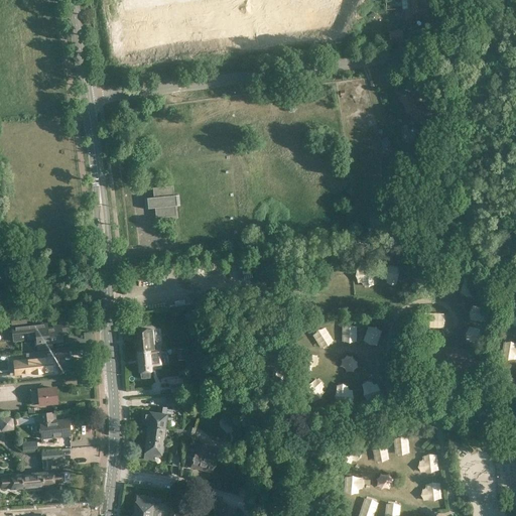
[(408,1),(402,1),(402,9),(405,9),(405,20),(418,19),(418,16),(432,15),(431,0),(424,0),(408,1)]
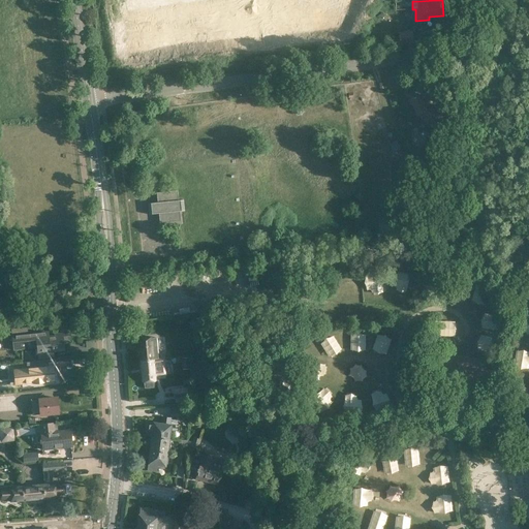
[(428,125),(438,119),(443,117),(440,111),(435,114),(433,107),(431,109),(425,96),(423,97),(421,94),(410,99),(408,100),(410,103),(412,102),(418,115),(425,113),(427,118),(425,119),(428,125)]
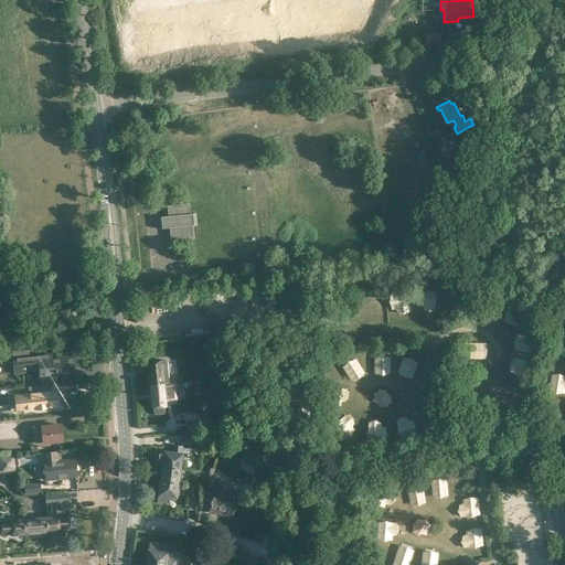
[(457,142),(444,163),(448,166),(461,146),(457,142)]
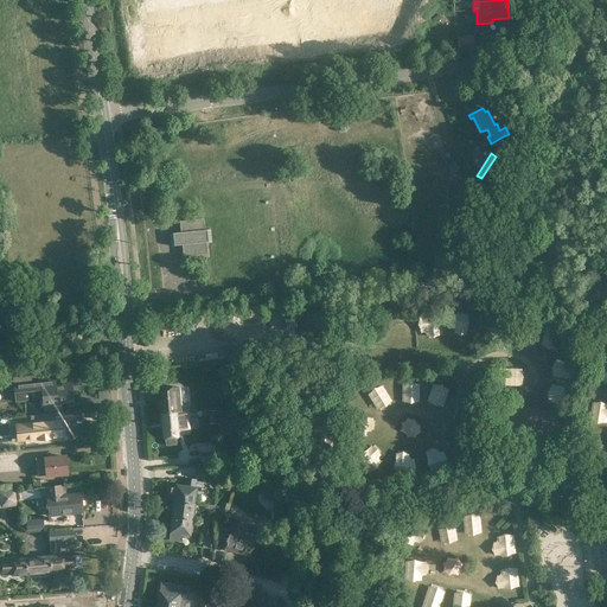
[(181,244),(183,256),(184,268),(209,266),(210,282),(279,275),(269,183),(200,190),(202,206),(178,209),(179,221),(180,232),(170,234),(171,246),(181,244)]
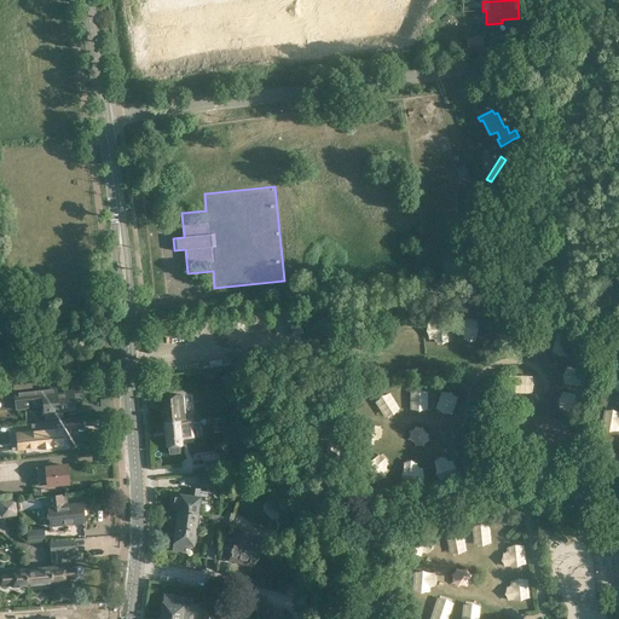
[(74,362),(67,366),(70,372),(77,366),(74,362)]
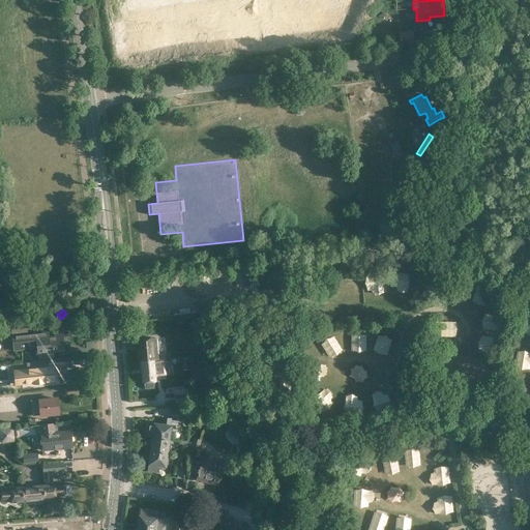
[(13,350),(37,347),(38,347),(37,344),(49,343),(48,337),(48,332),(27,334),(26,328),(11,330),(13,350)]
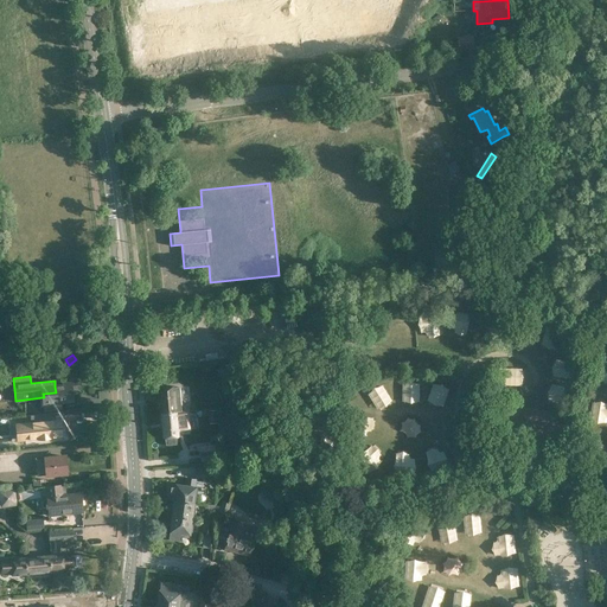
[(55,387),(56,393),(43,394),(44,397),(43,397),(44,411),(61,409),(59,402),(72,401),(71,389),(75,389),(75,382),(63,383),(63,385),(55,387)]
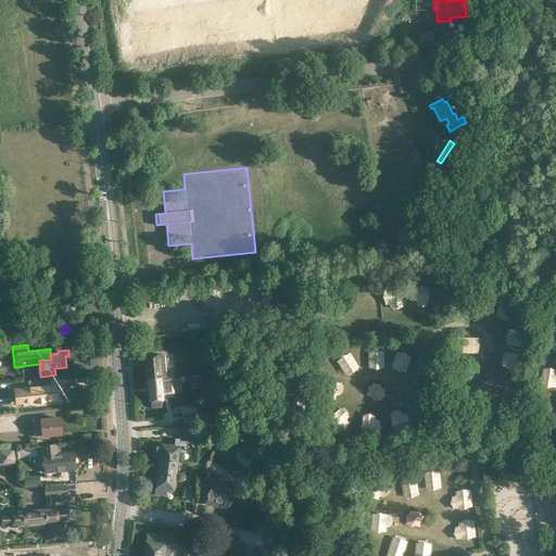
[(159,354),(146,355),(148,379),(161,378),(166,377),(164,355),(159,355),(159,354)]
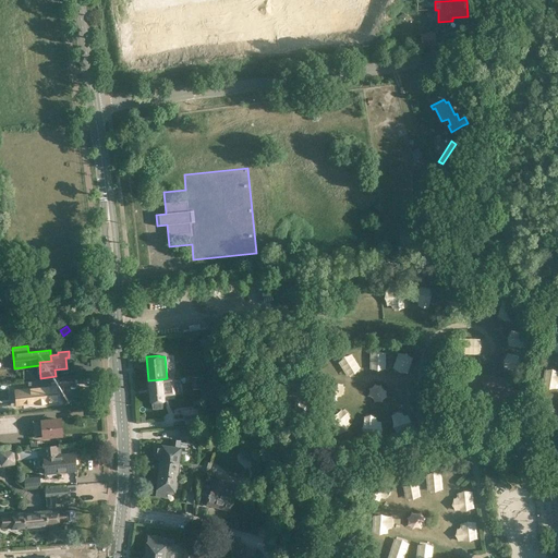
[(161,379),(148,380),(150,402),(153,410),(162,409),(162,401),(164,401),(162,396),(172,395),(170,378),(167,378),(161,379)]
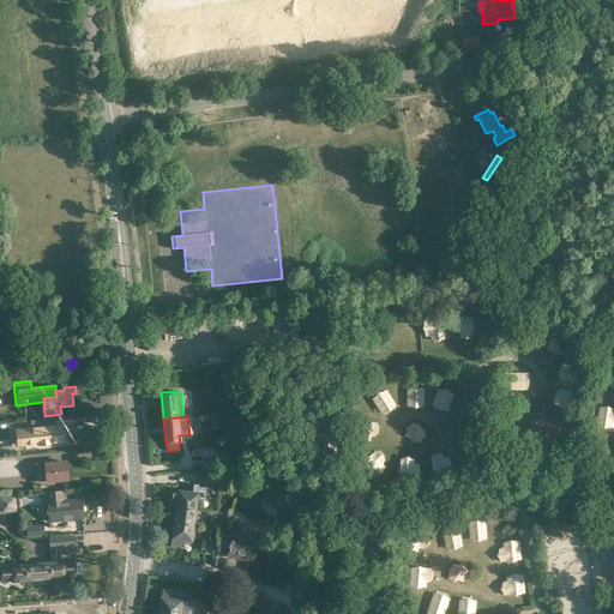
[(24,429),(25,444),(30,444),(30,446),(35,446),(35,443),(40,443),(40,444),(49,443),(49,441),(53,441),(53,444),(59,444),(59,440),(61,440),(61,439),(64,439),(62,426),(60,427),(60,425),(55,426),(54,417),(30,420),(31,426),(25,426),(25,428),(24,429)]
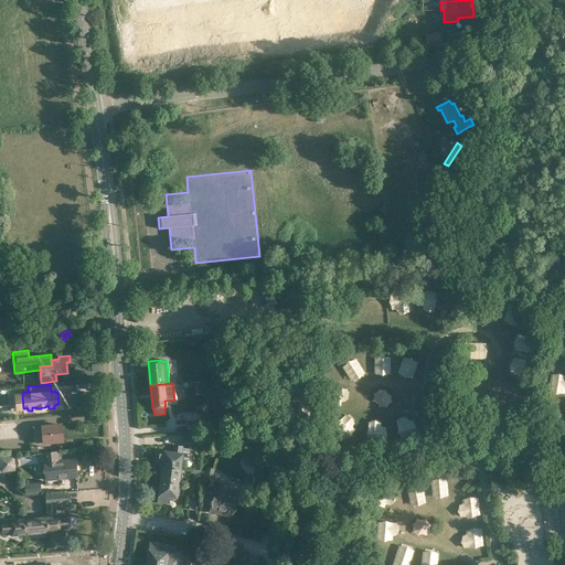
[(217,395),(209,397),(217,423),(225,419),(217,395)]
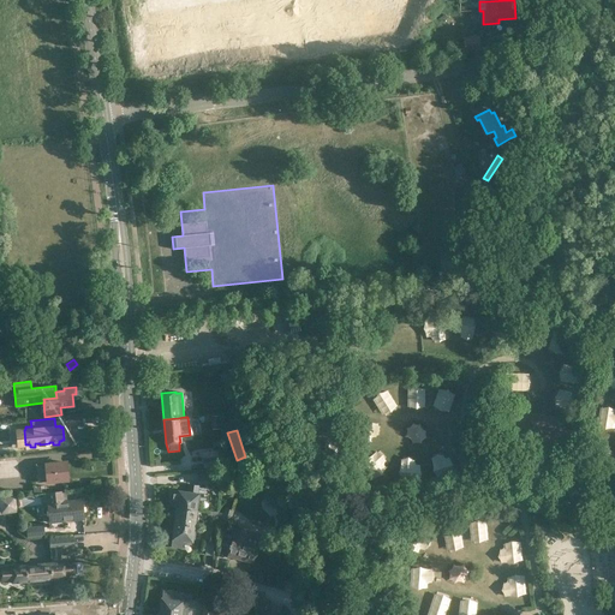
[(204,467),(218,466),(218,451),(203,453),(204,467)]
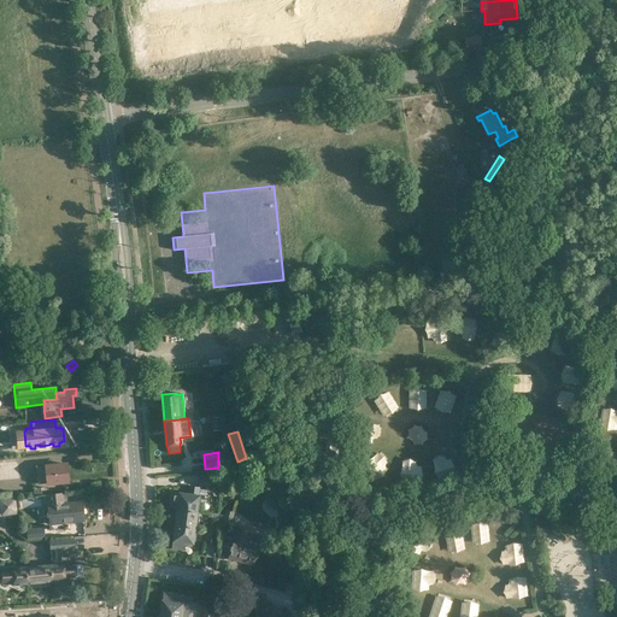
[(47,483),(68,481),(66,464),(36,466),(37,483),(47,483)]
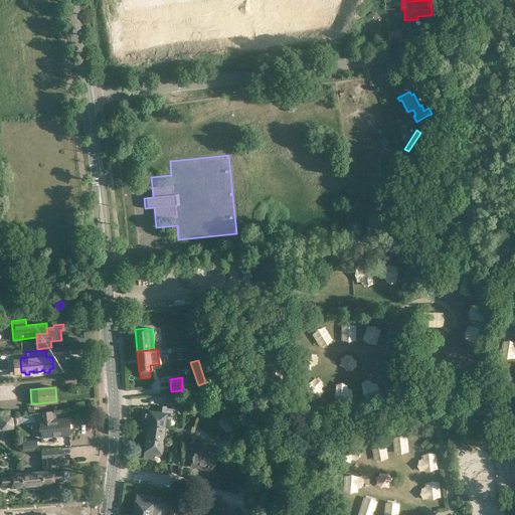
[(179,393),(165,394),(166,402),(180,401),(179,393)]
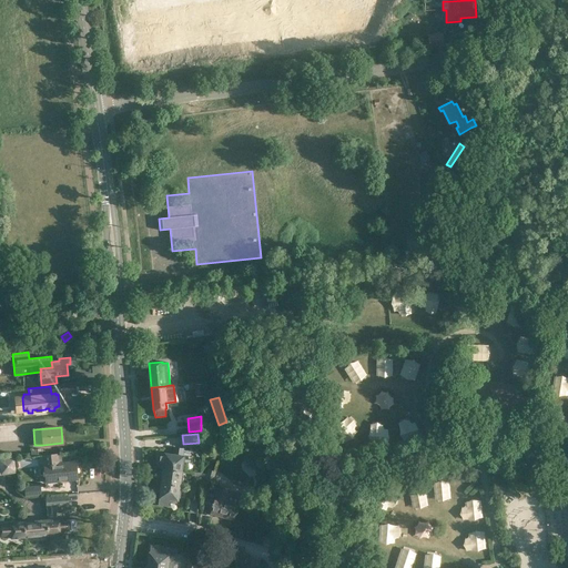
[(174,447),(173,455),(158,453),(156,463),(155,463),(155,467),(163,467),(163,468),(181,470),(183,448),(174,447)]
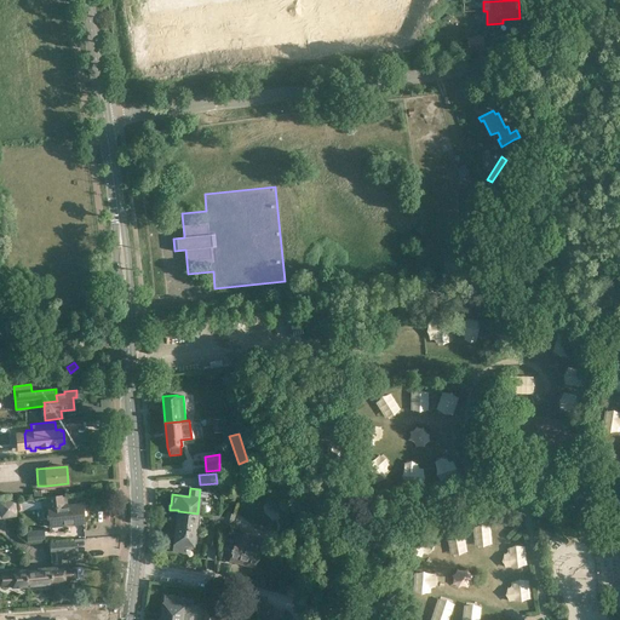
[(82,504),(67,506),(65,495),(45,497),(44,498),(45,509),(47,509),(50,527),(85,523),(82,504)]
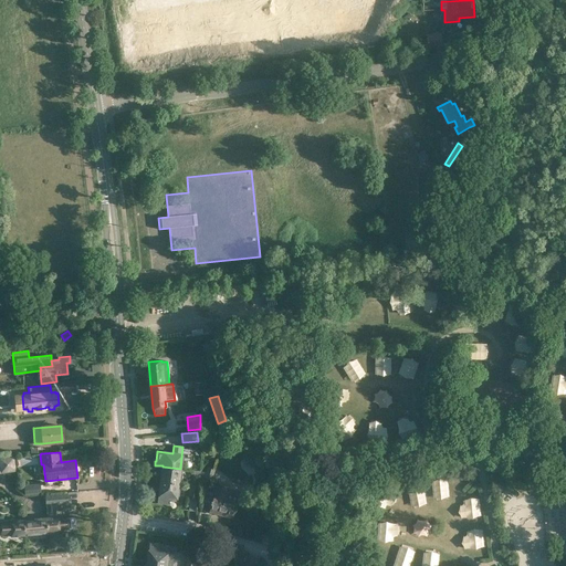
[(160,481),(178,483),(180,469),(163,467),(160,481)]
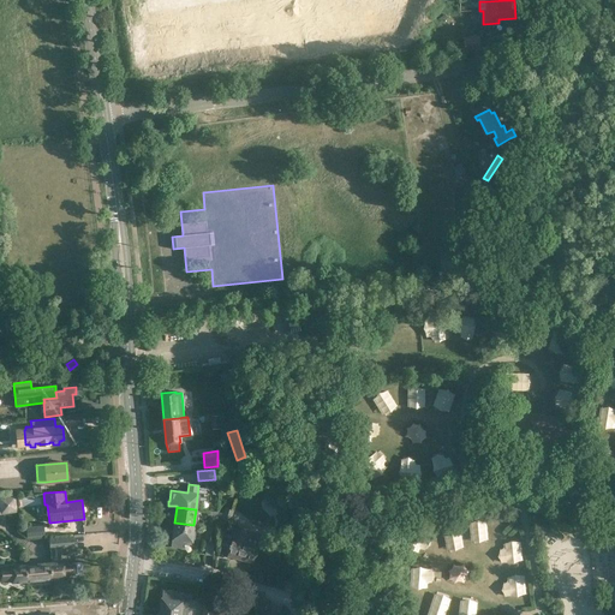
[(222,523),(231,525),(236,512),(226,509),(222,523)]
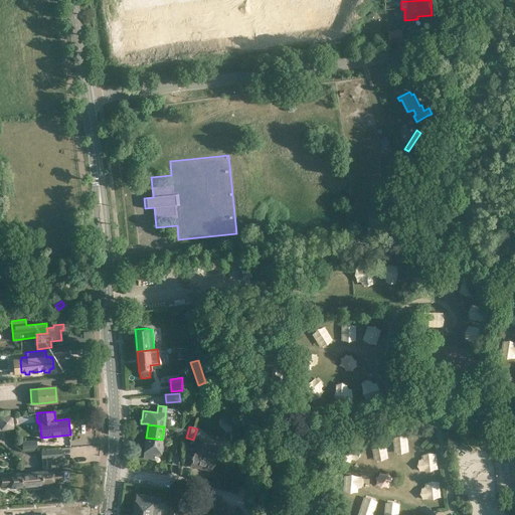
[(160,453),(162,440),(146,438),(144,458),(152,459),(153,452),(160,453)]
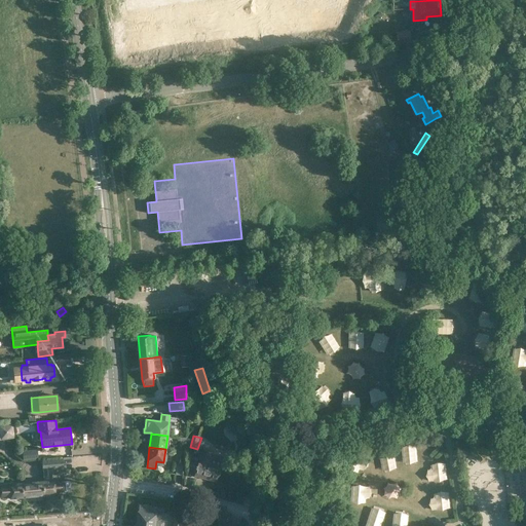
[(24,451),(24,459),(39,457),(38,450),(24,451)]
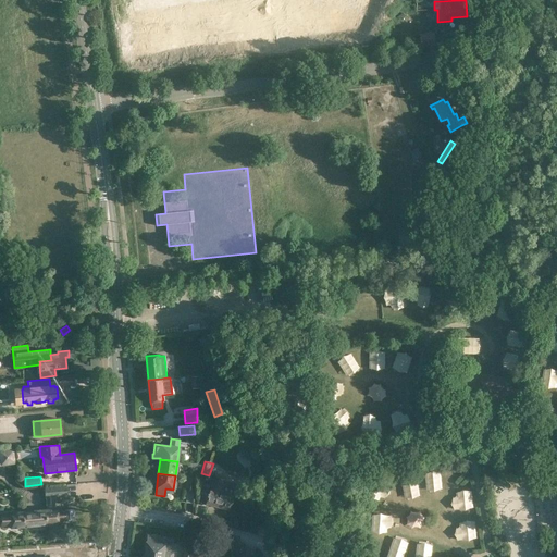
[(233,494),(236,483),(225,480),(214,477),(211,487),(210,487),(206,504),(229,510),(234,494),(233,494)]
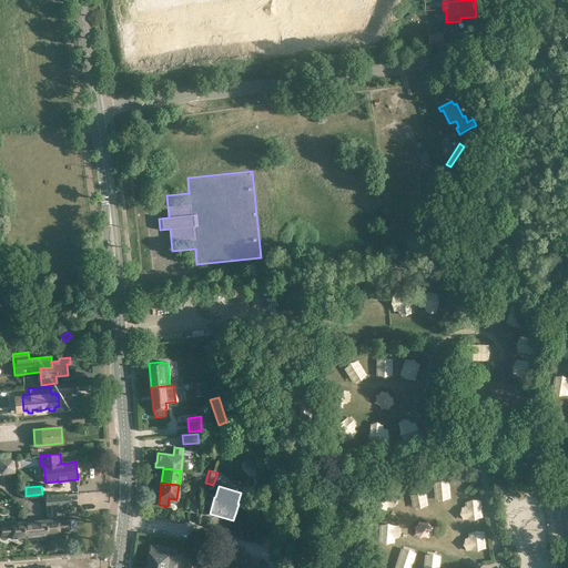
[(47,519),(48,535),(61,534),(61,531),(75,529),(74,519),(57,520),(57,519),(52,519),(51,506),(68,505),(67,496),(46,498),(47,519)]
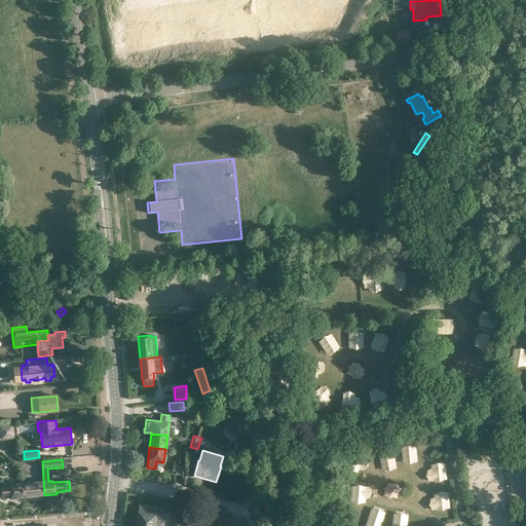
[(22,483),(24,497),(44,495),(43,481),(43,482),(43,483),(39,483),(39,482),(30,483),(30,484),(23,485),(22,483)]
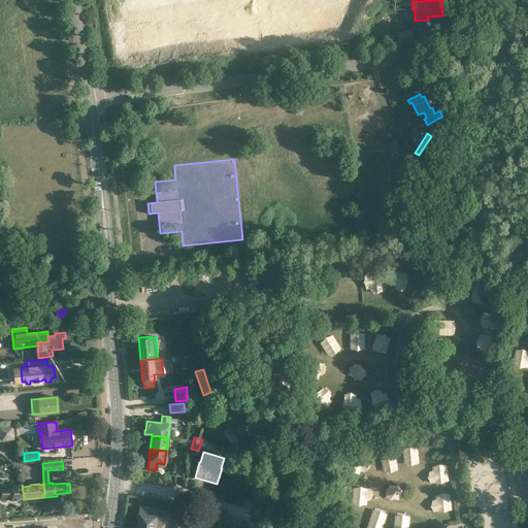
[(10,500),(24,499),(22,485),(12,486),(13,488),(0,488),(1,498),(10,497),(10,500)]
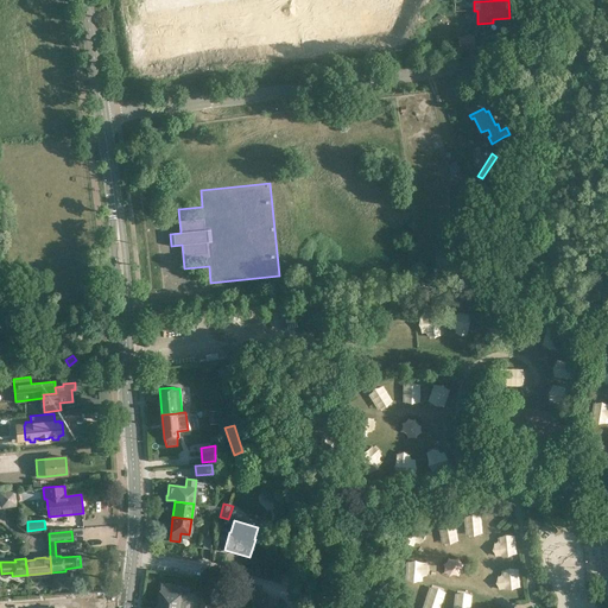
[(156,607),(154,607),(160,607),(184,607),(187,596),(179,595),(170,594),(171,587),(160,586),(157,607),(156,607)]
